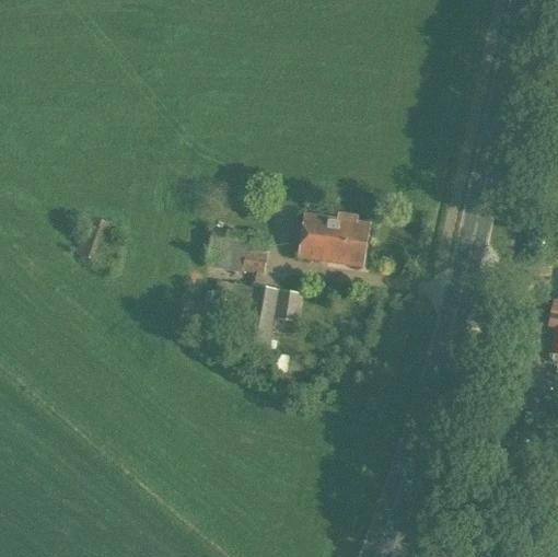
[(298,255),(361,266),(368,222),(305,212),(298,255)]
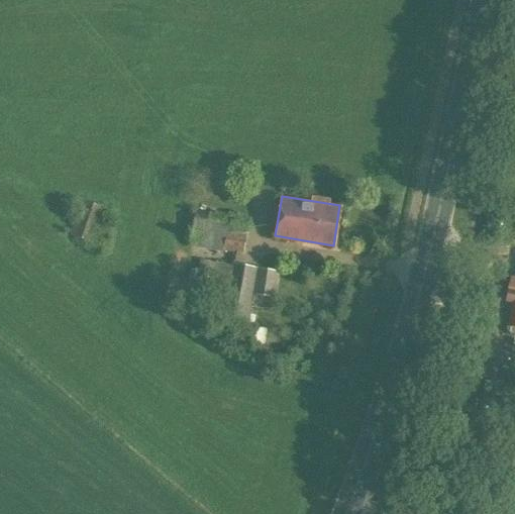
[(99,204),(80,197),(68,231),(87,238),(99,204)]
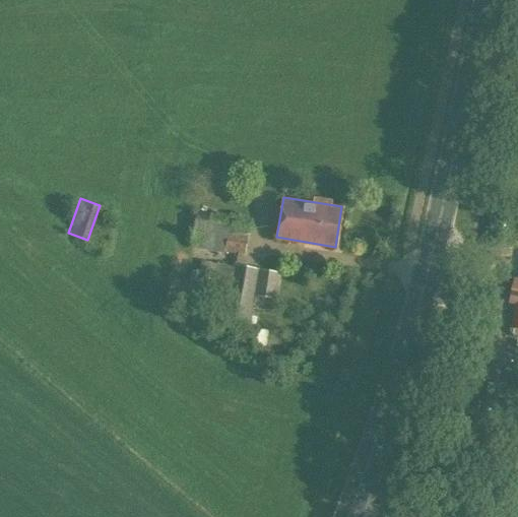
[(250,218),(196,208),(190,247),(224,253),(224,251),(244,254),(250,218)]
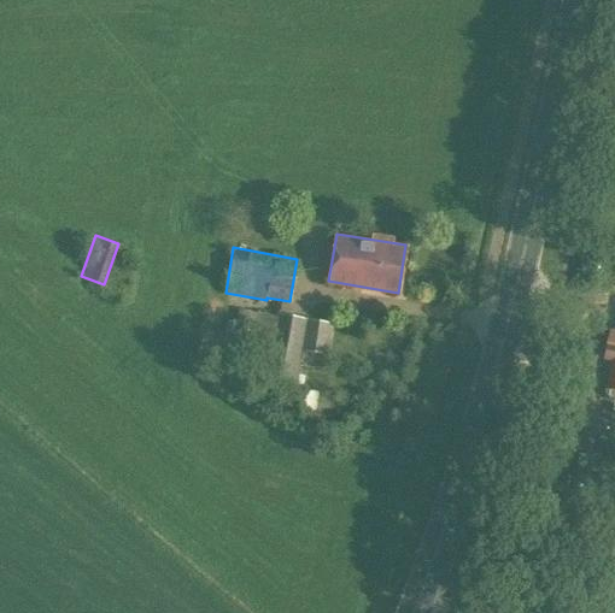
[(274,313),(250,310),(242,353),(265,359),(264,384),(294,389),(302,349),(327,353),(332,322),(274,310),(274,313)]
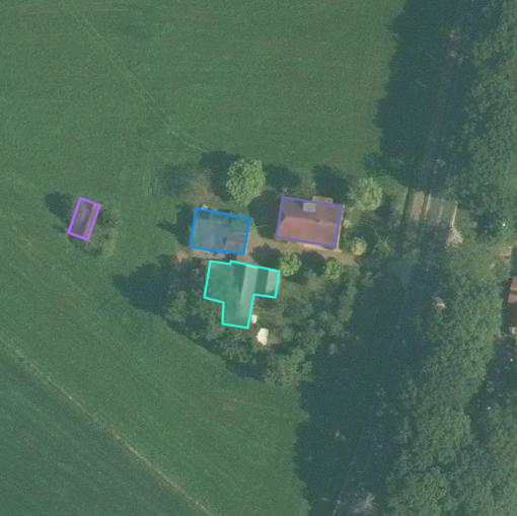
[(516,278),(512,277),(507,301),(513,302),(508,330),(510,334),(516,335),(516,278)]
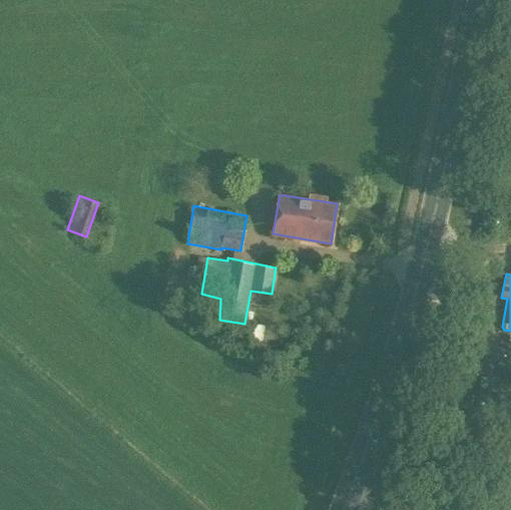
[(256,341),(252,353),(265,356),(266,350),(262,343),(256,341)]
